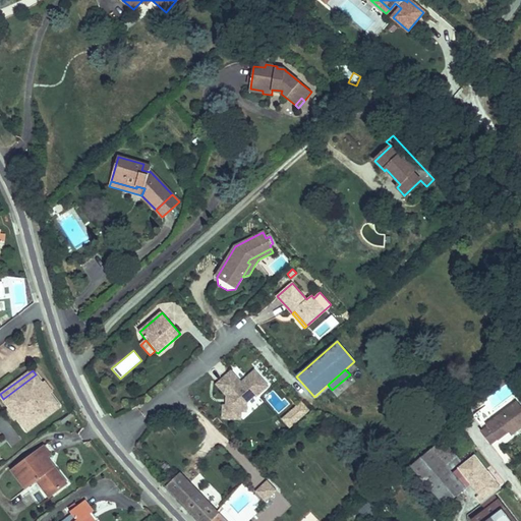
[(231,371),(217,385),(229,398),(229,406),(223,406),(223,418),(241,419),(241,411),(246,412),(247,402),(254,395),(257,396),(268,386),(254,371),(241,383),(231,371)]
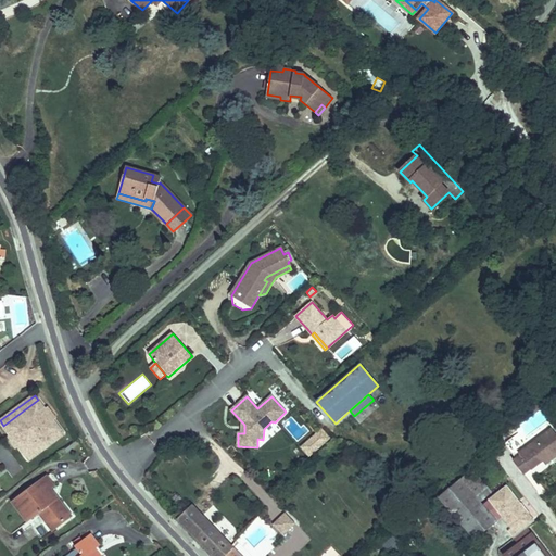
[(19,446),(26,456),(60,430),(53,420),(45,409),(38,400),(3,426),(11,436),(19,446)]
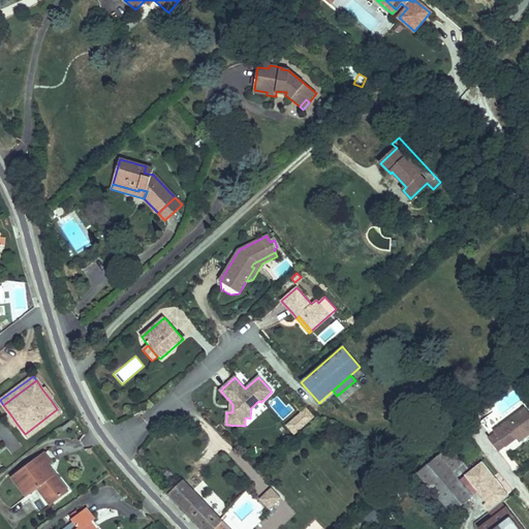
[(42,390),(51,400),(53,398),(44,387),(42,390)]
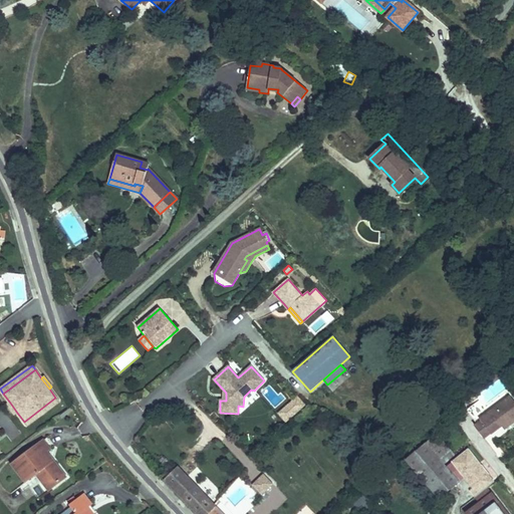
[(251,390),(244,397),(243,407),(238,406),(238,414),(259,395),(254,391),(251,390)]
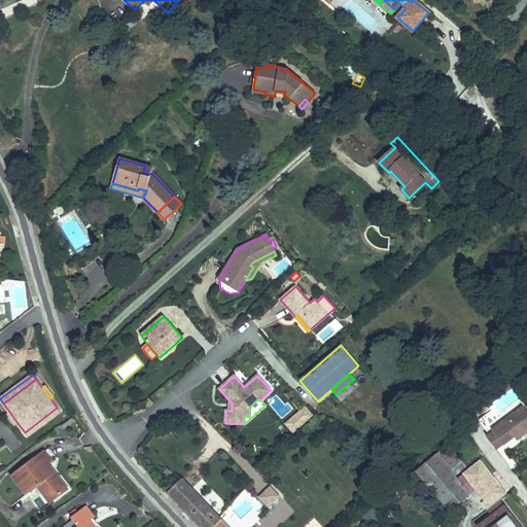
[(304,406),(283,424),(292,433),(312,416),(304,406)]
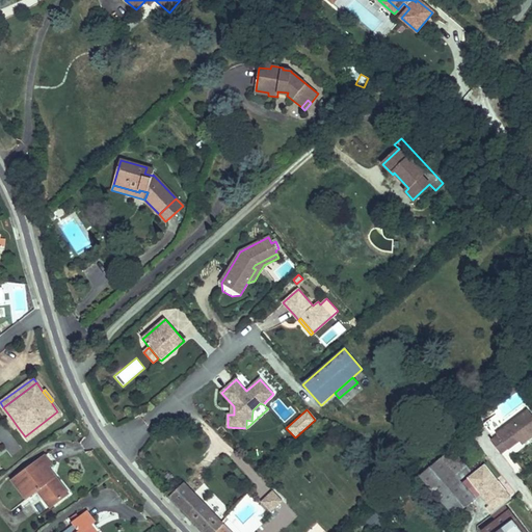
[(531,435),(531,415),(528,410),(505,427),(496,415),(482,424),(494,440),(491,442),(501,453),(507,449),(508,450),(520,442),(526,436),(528,440),(531,435)]
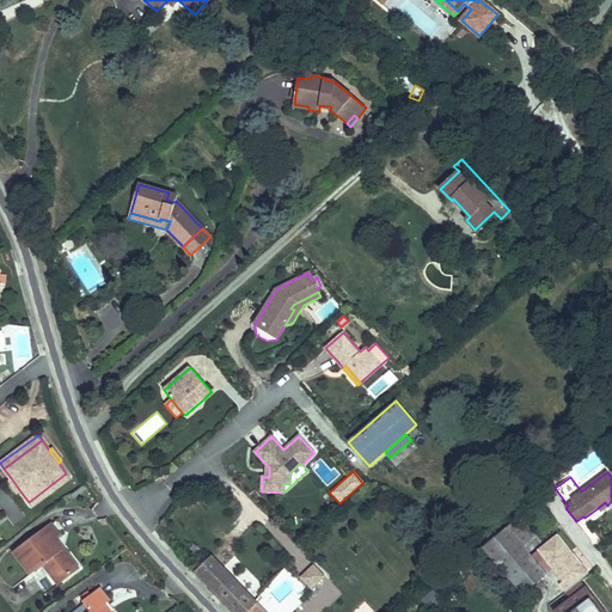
[(29,502),(32,507),(69,478),(66,473),(29,502)]
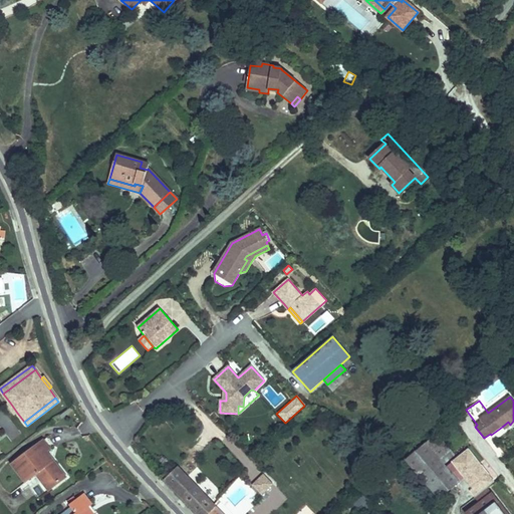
[(8,404),(15,414),(17,413),(10,403),(8,404)]
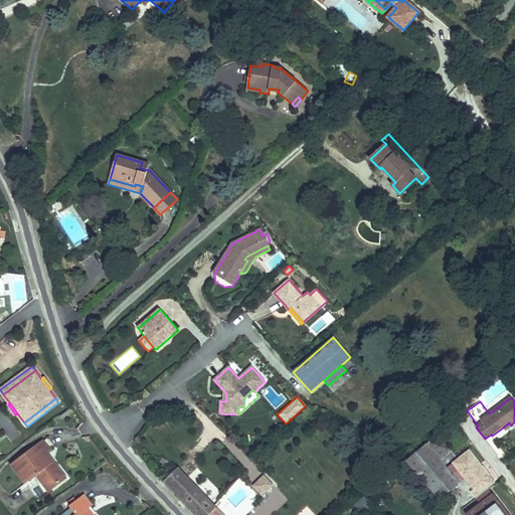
[(60,416),(62,419),(72,411),(70,408),(60,416)]
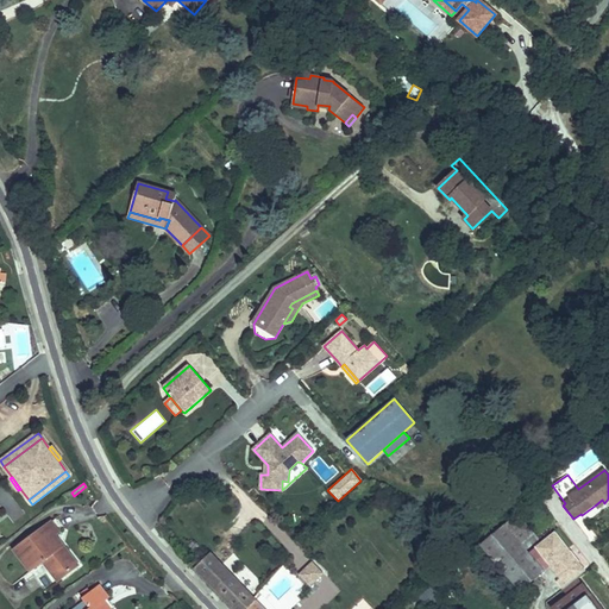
[(516,515),(504,526),(526,550),(538,539),(516,515)]
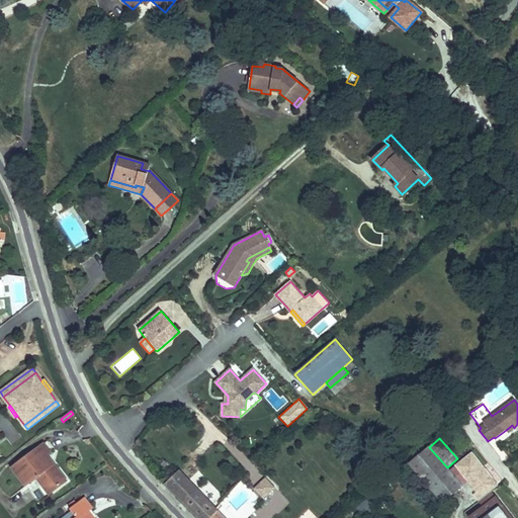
[(44,444),(12,467),(38,502),(67,481),(54,464),(52,466),(49,463),(52,461),(47,455),(50,452),(44,444)]
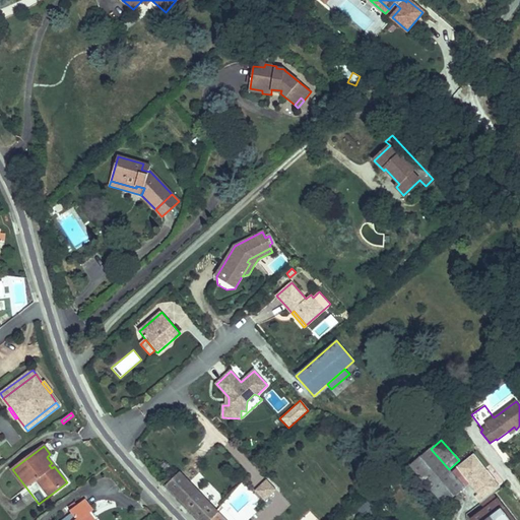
[(411,466),(445,505),(464,488),(451,473),(449,469),(431,449),(411,466)]
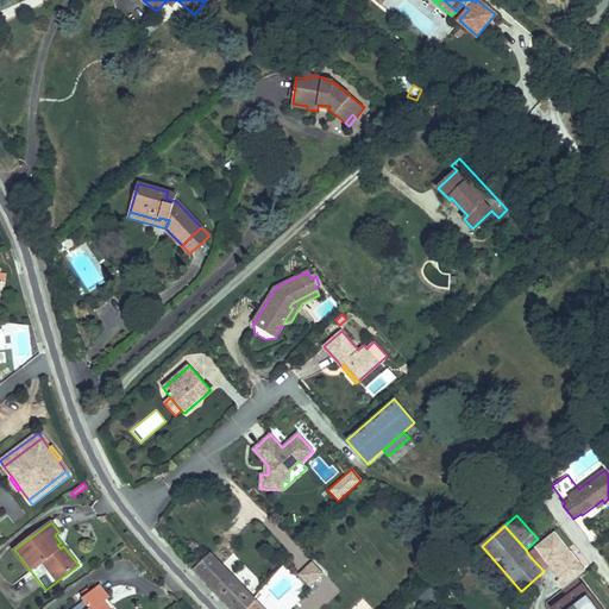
[(558,582),(563,589),(584,572),(554,533),(528,554),(544,571),(551,566),(560,578),(558,582)]
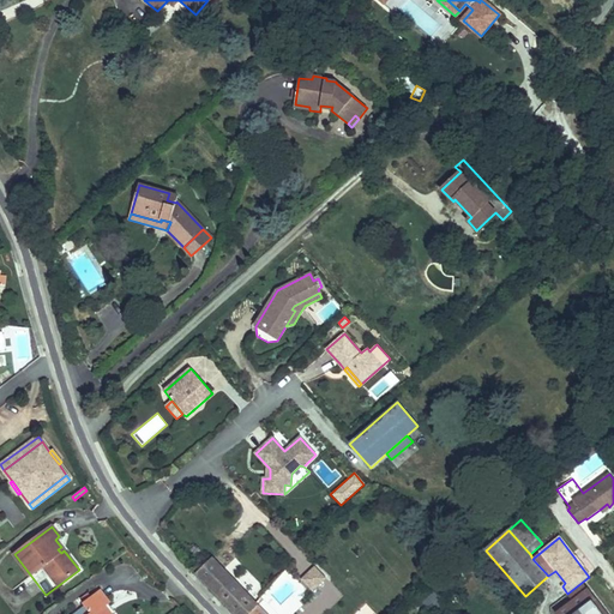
[(250,613),(258,606),(212,558),(197,573),(236,613),(250,613)]
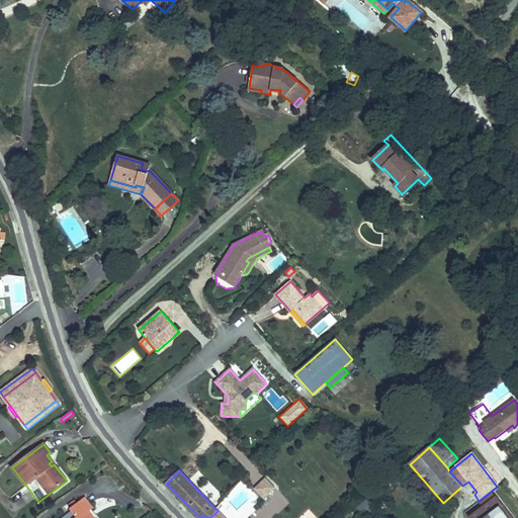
[(264,499),(275,488),(265,478),(254,489),(264,499)]
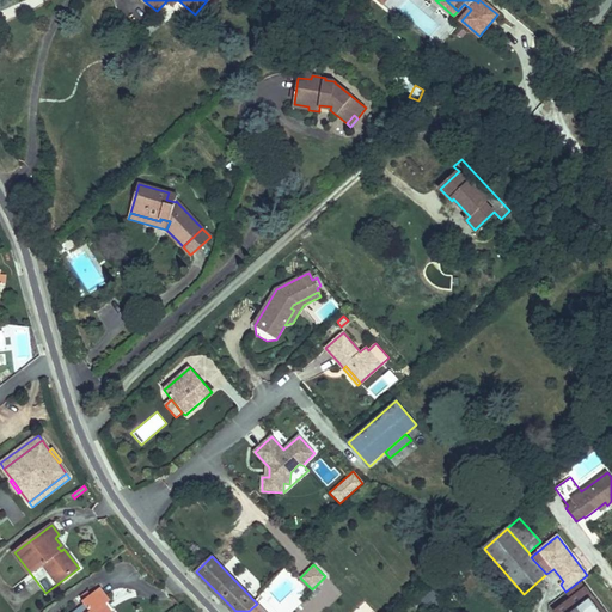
[(587,589),(581,581),(565,592),(571,600),(587,589)]
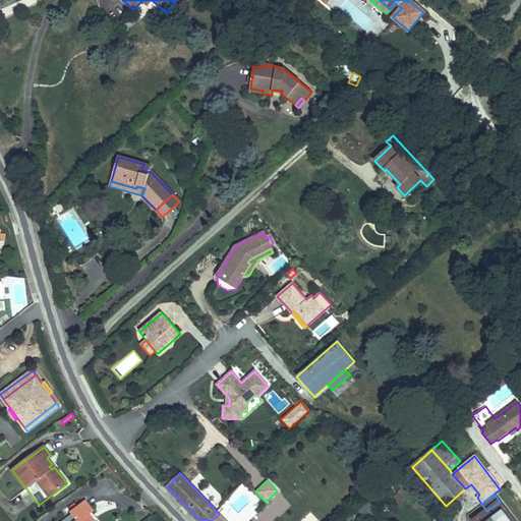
[(94,520),(93,520),(89,520),(87,517),(93,512),(84,502),(77,507),(70,512),(72,514),(77,520),(75,520),(94,520)]
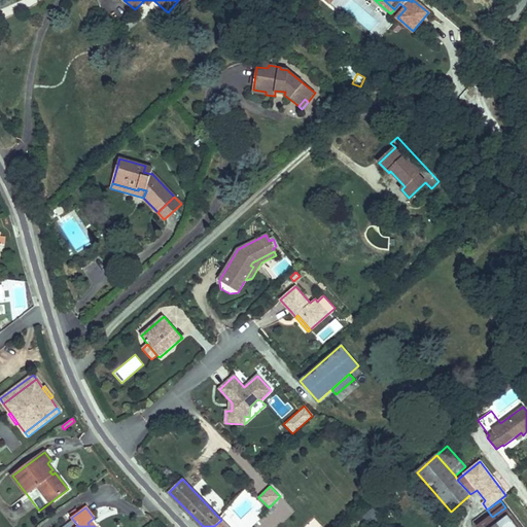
[(499,526),(517,526),(510,516),(511,515),(505,507),(492,517),(499,526)]
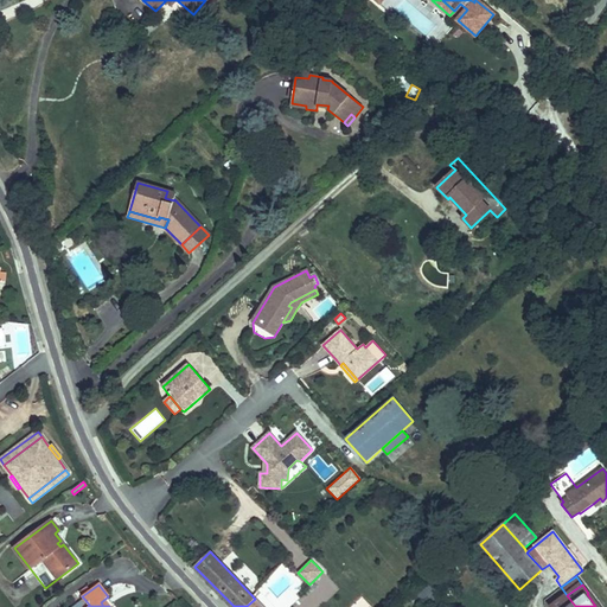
[(595,606),(599,606),(588,593),(587,594),(595,606)]
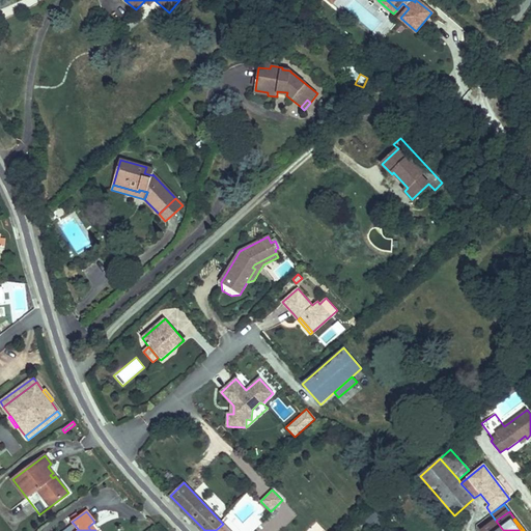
[(503,530),(496,521),(482,530),(503,530)]
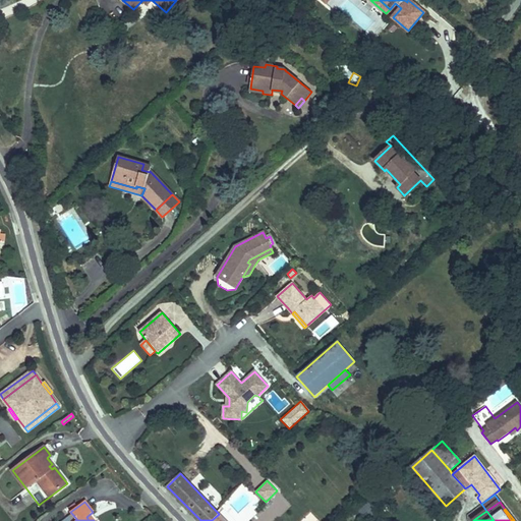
[(87,517),(89,520),(93,520),(94,520),(98,518),(93,512),(87,517)]
